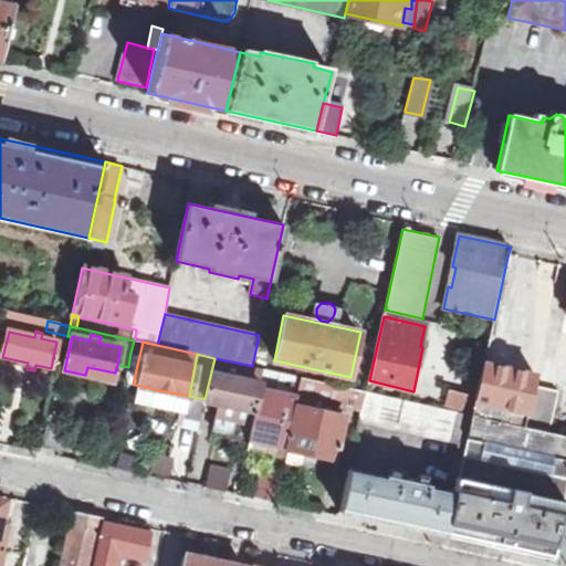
[(252,366),(215,358),(205,399),(220,402),(237,406),(257,410),(265,369),(252,366)]
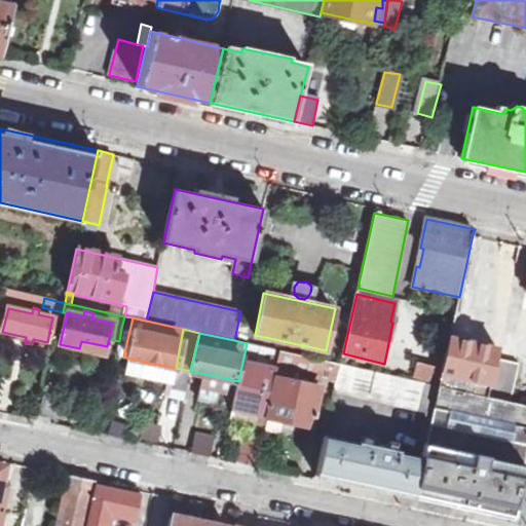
[(439,387),(487,399),(495,359),(498,348),(450,338),(443,368),(440,383),(439,387)]
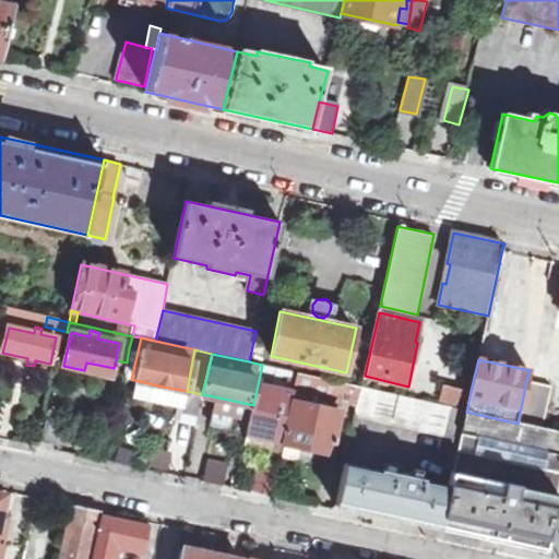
[(114,368),(86,363),(84,370),(111,376),(114,368)]
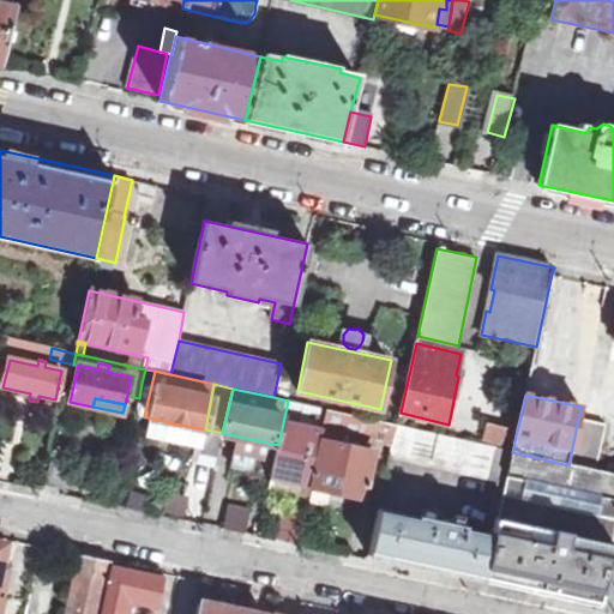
[(329,410),(288,401),(278,445),(274,464),(272,474),(298,481),(295,495),(292,507),(306,511),(311,488),(329,410)]
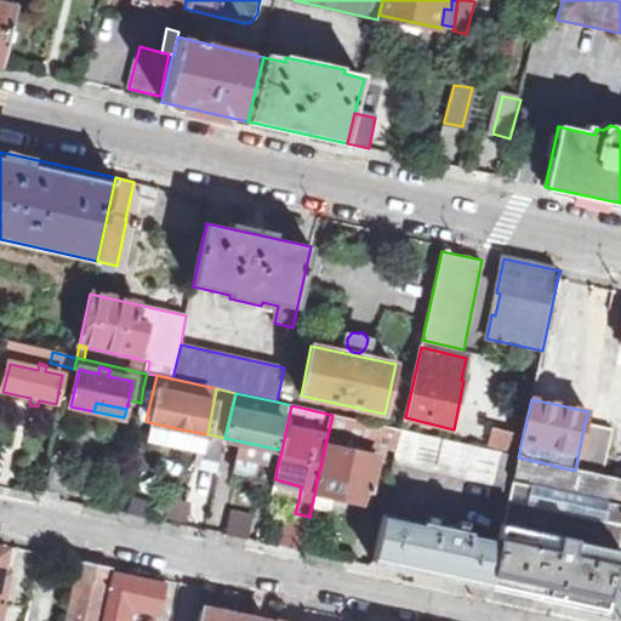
[(402,431),(332,415),(314,494),(370,507),(371,502),(375,483),(382,457),(364,454),(366,443),(398,450),(402,431)]
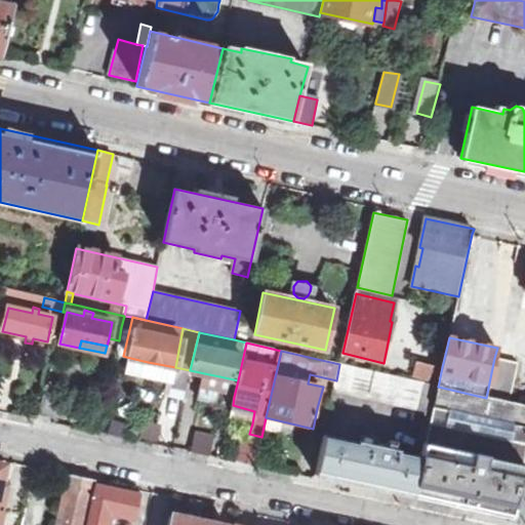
[(148,362),(126,357),(123,372),(144,377),(148,362)]
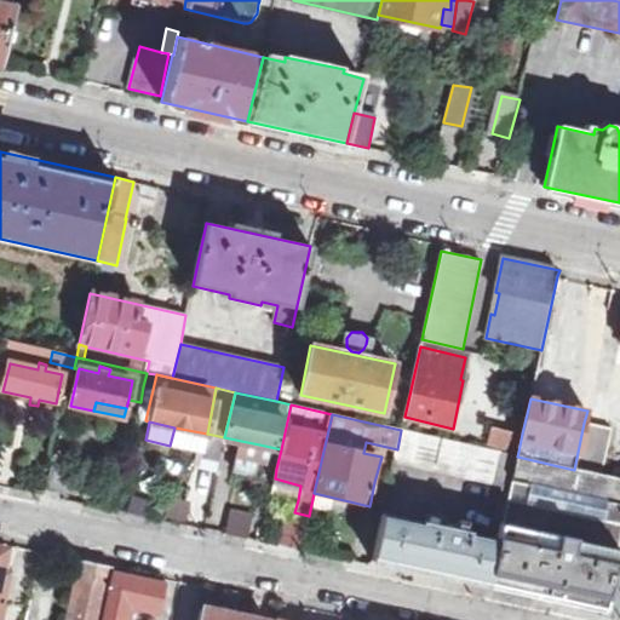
[(584,423),(574,470),(601,476),(610,430),(584,423)]
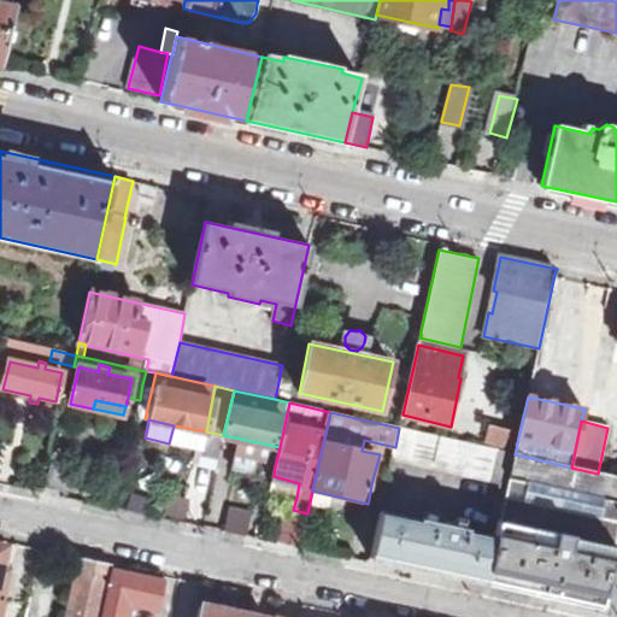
[(519,432),(491,425),(487,442),(516,450),(519,432)]
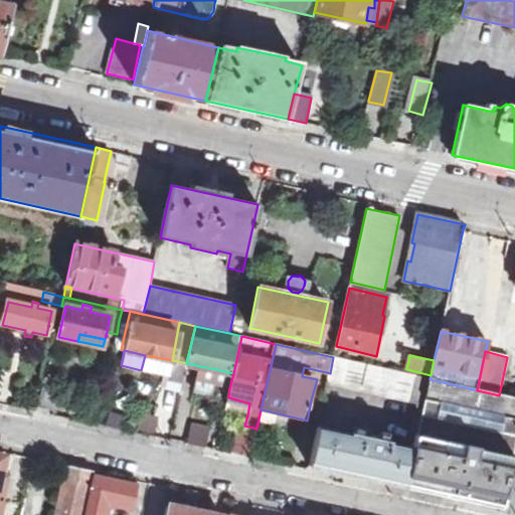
[(430,379),(333,357),(330,373),(328,383),(418,403),(424,404),(430,379)]
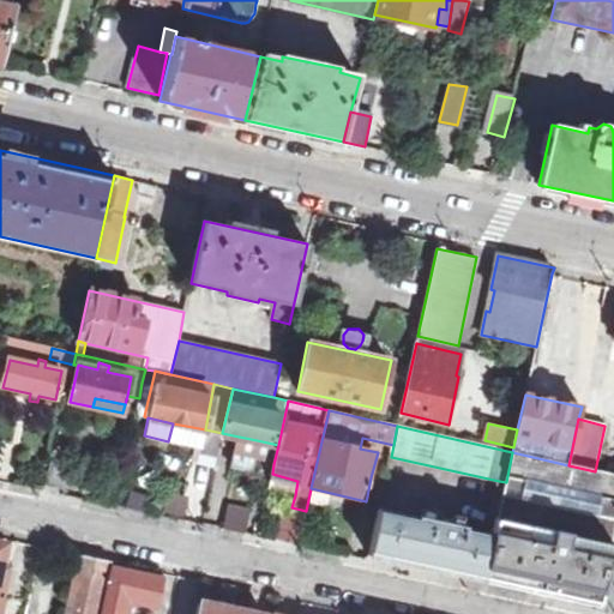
[(257,440),(239,437),(235,456),(274,464),(278,445),(257,440)]
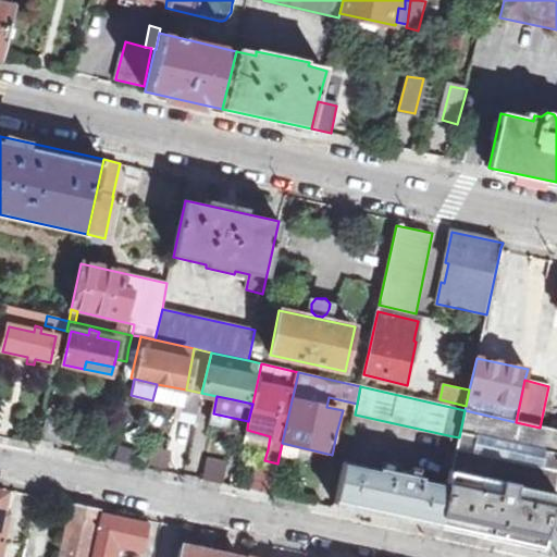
[(516,422),(465,410),(459,437),(454,458),(452,468),(452,472),(554,494),(556,480),(556,431),(540,428),(516,422)]
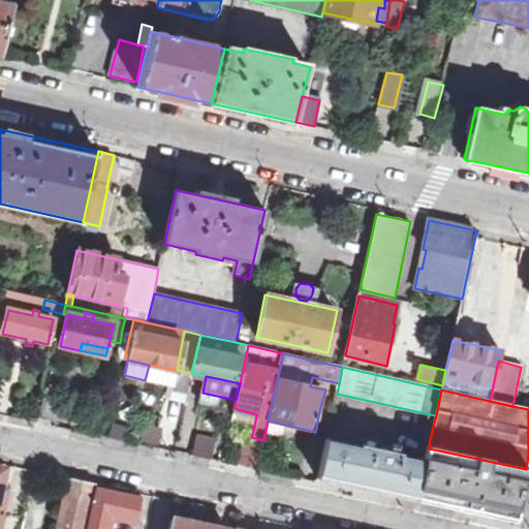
[(319,411),(316,428),(329,431),(331,422),(333,414),(319,411)]
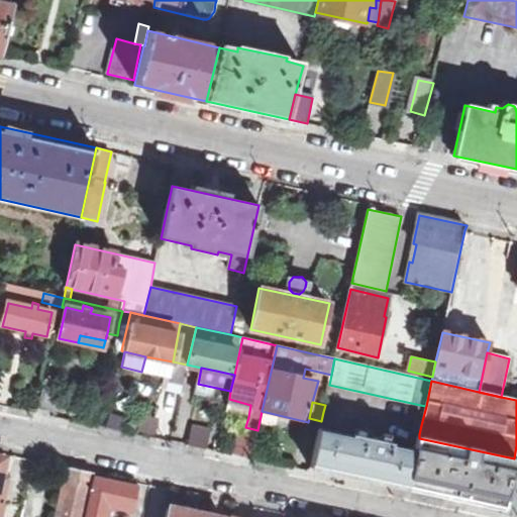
[(426,406),(420,405),(415,425),(421,425),(426,406)]
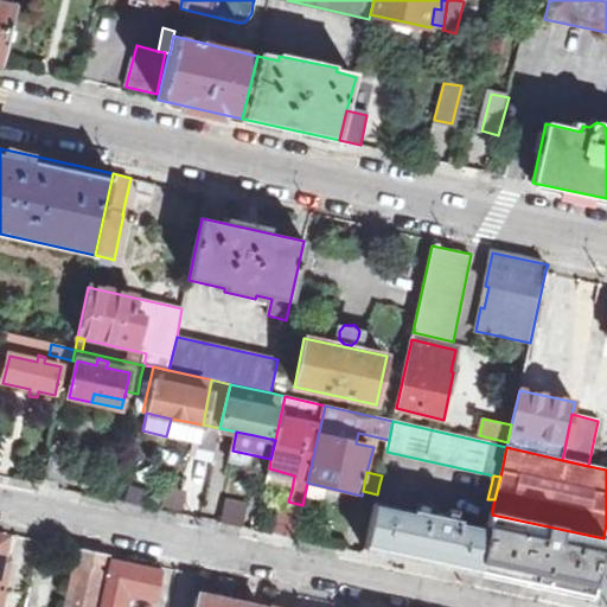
[(288,502),(292,490),(281,486),(278,499),(288,502)]
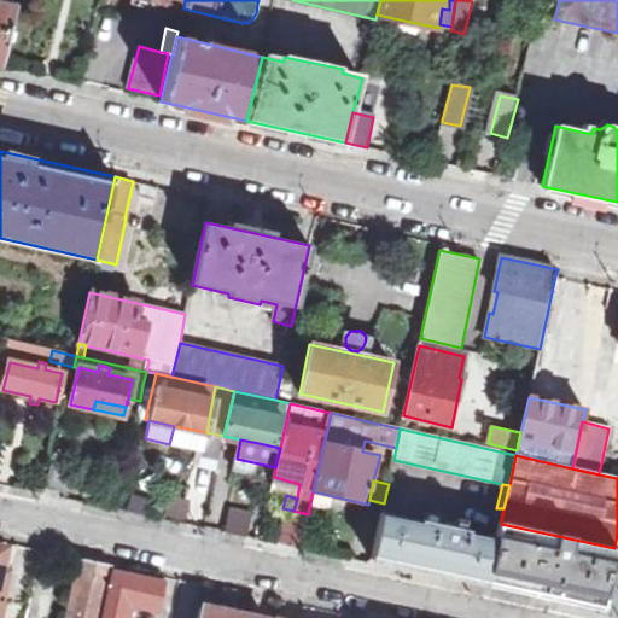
[(246,511),(223,506),(217,530),(240,535),(246,511)]
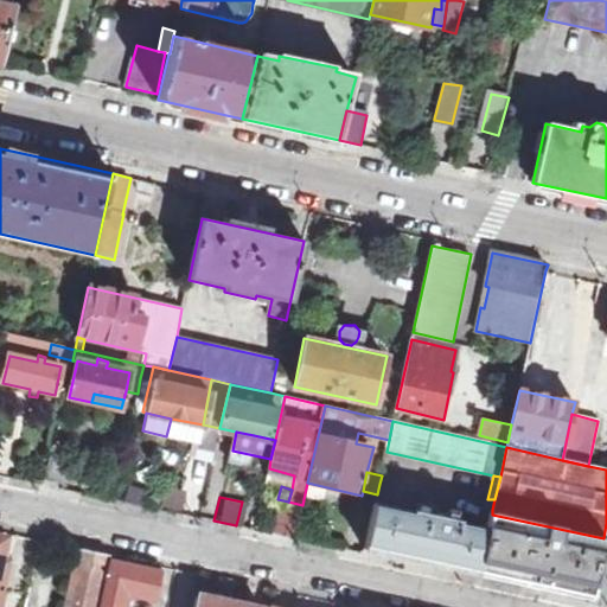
[(269,530),(288,536),(296,506),(278,502),(269,530)]
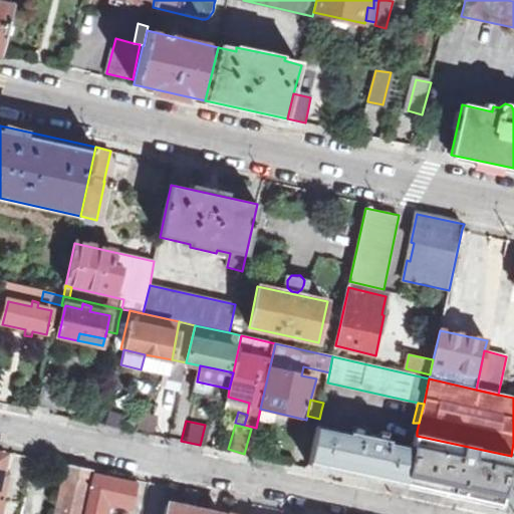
[(406,486),(414,446),(370,438),(372,429),(360,427),(358,434),(317,426),(308,464),(406,486)]
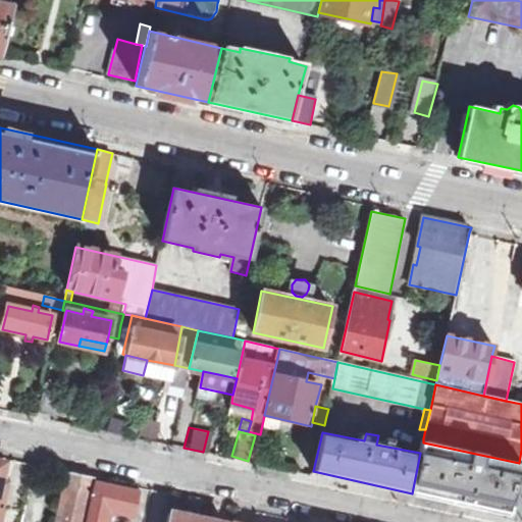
[(519,463),(423,442),(420,453),(412,493),(508,514),(519,463)]
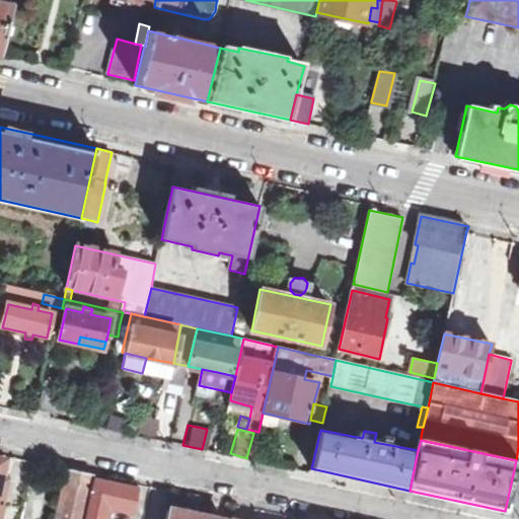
[(518,447),(516,460),(505,511),(504,515),(518,518),(518,447)]
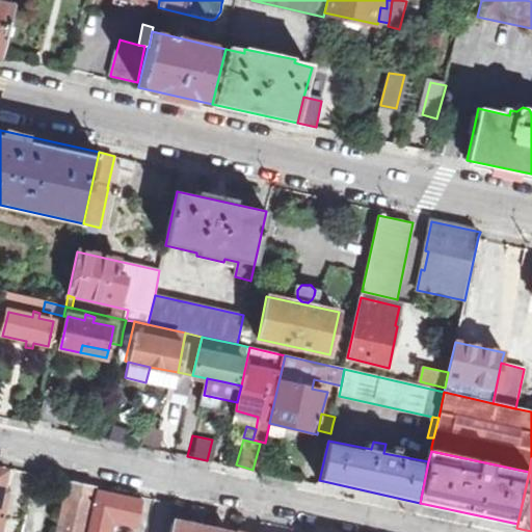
[(61,515),(57,531),(87,531),(89,527),(96,491),(97,486),(91,484),(76,481),(69,480),(61,515)]
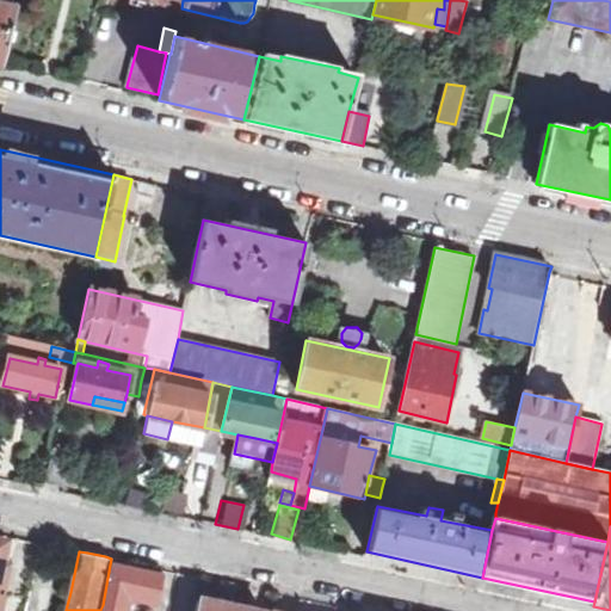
[(100,610),(125,610),(129,597),(146,600),(156,603),(161,575),(110,565),(103,605),(100,610)]
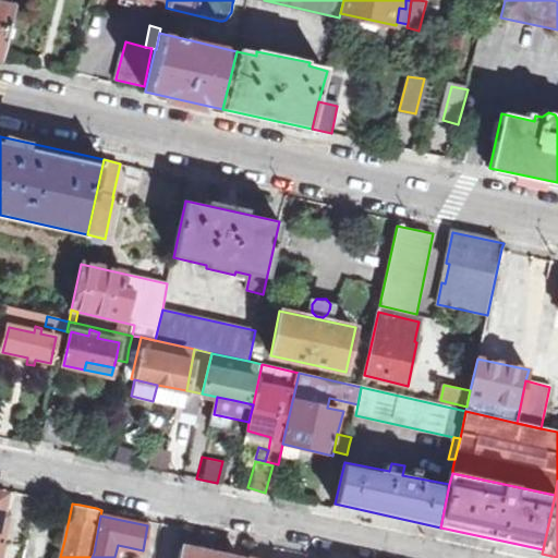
[(114,557),(130,557),(133,548),(118,545),(114,557)]
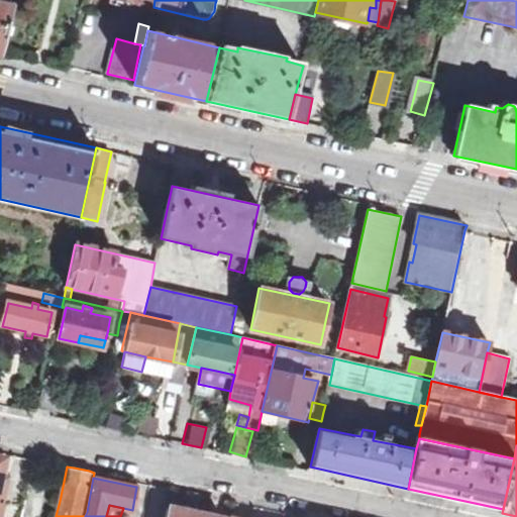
[(196,516),(197,512),(170,505),(167,516),(196,516)]
